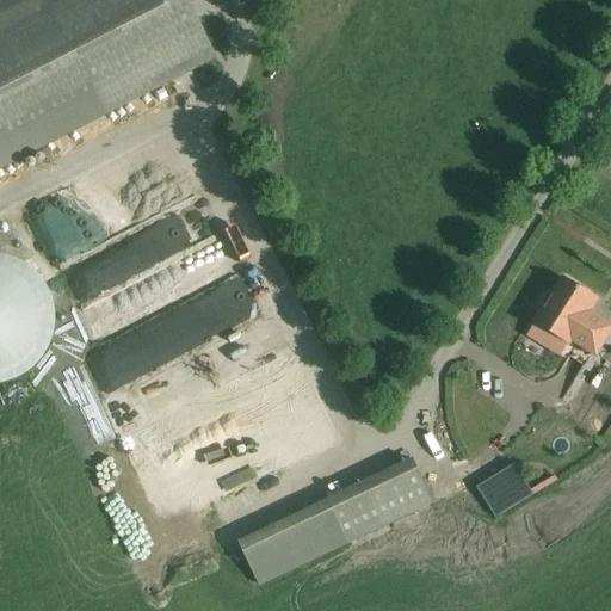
[(0,166),(179,74),(213,57),(183,0),(18,0),(0,10),(0,166)]
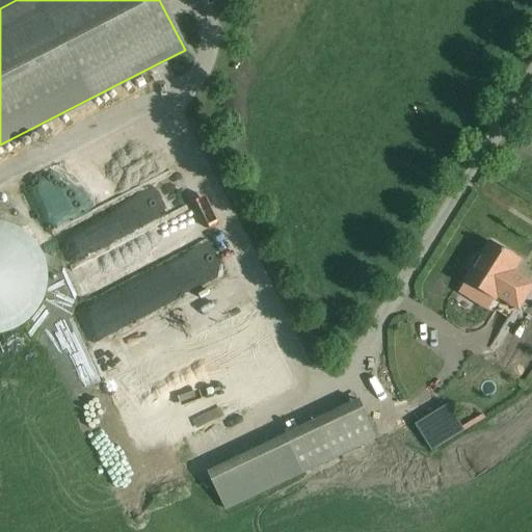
[(278,390),(159,157),(51,212),(170,445),(278,390)]
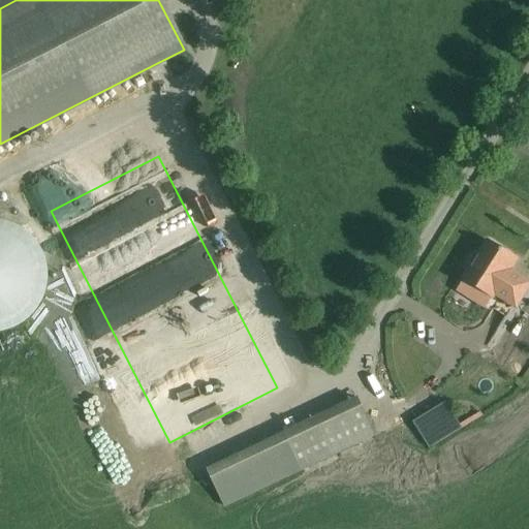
[(0,332),(5,331),(11,329),(17,327),(23,322),(30,316),(35,310),(40,302),(44,291),(45,283),(45,272),(44,263),(41,253),(36,244),(30,237),(23,230),(14,225),(7,222),(0,220),(0,332)]
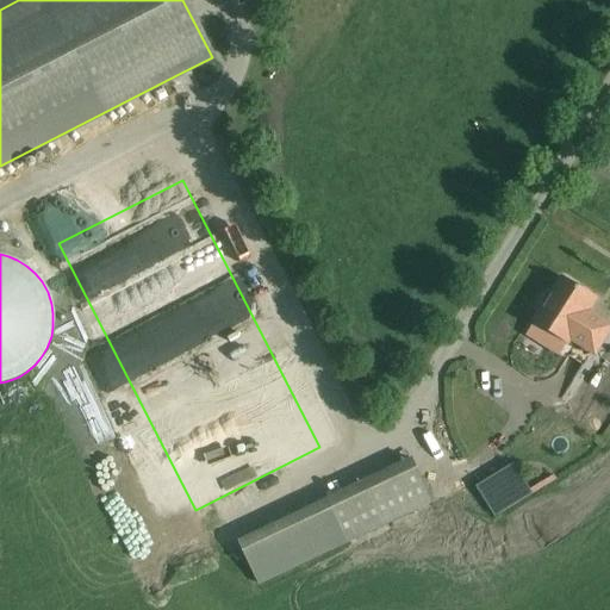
[(595,355),(609,331),(609,325),(597,317),(595,319),(587,315),(596,300),(562,279),(552,296),(547,293),(539,307),(542,310),(534,323),(568,344),(571,341),(595,355)]
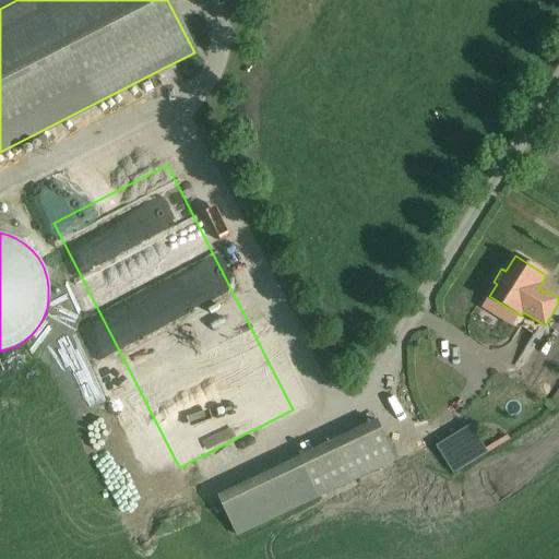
[(234,533),(397,464),(381,425),(235,486),(233,480),(215,488),(234,533)]
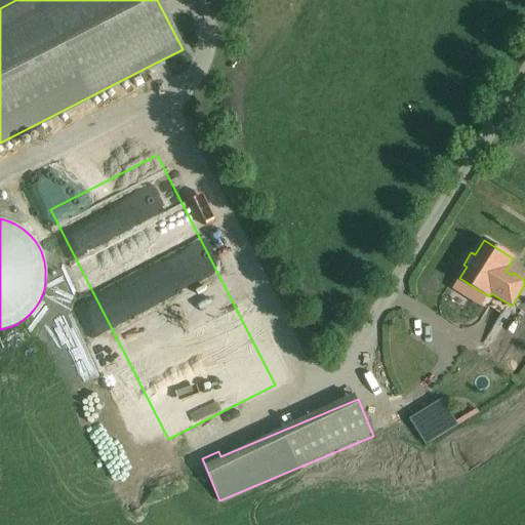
[(442,400),(411,419),(427,445),(457,426),(442,400)]
